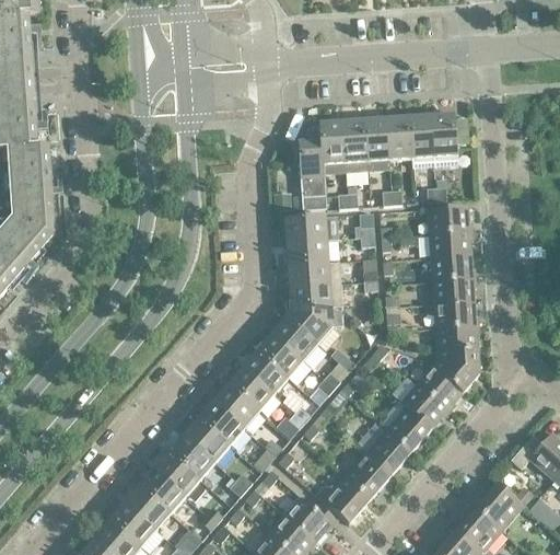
[(28,12),(39,11),(38,0),(0,0),(0,11),(28,10),(28,12)]
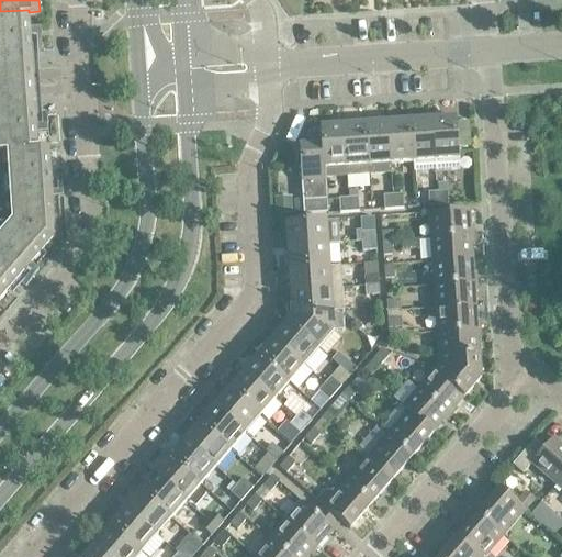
[(0,148),(38,147),(38,144),(34,80),(29,12),(29,10),(0,11),(0,148)]
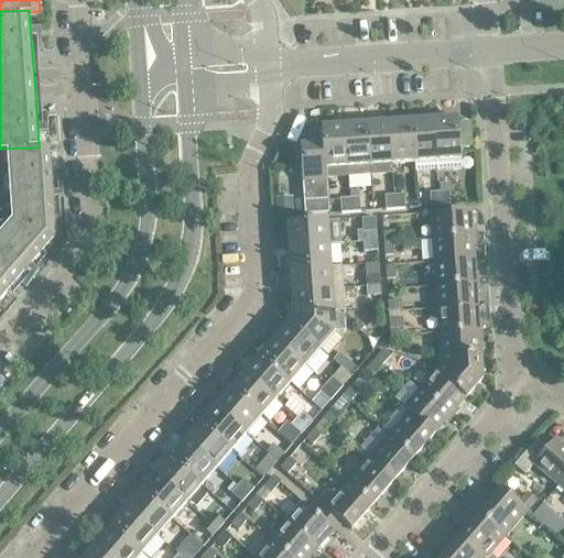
[(437,166),(462,164),(457,113),(434,115),(437,166)]
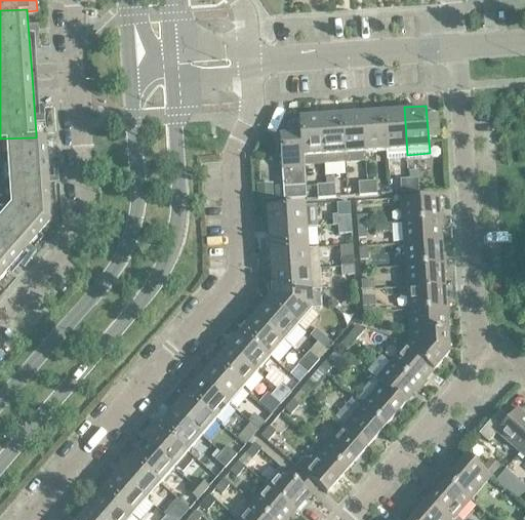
[(384,109),(386,148),(387,156),(407,155),(404,107),(384,109)]
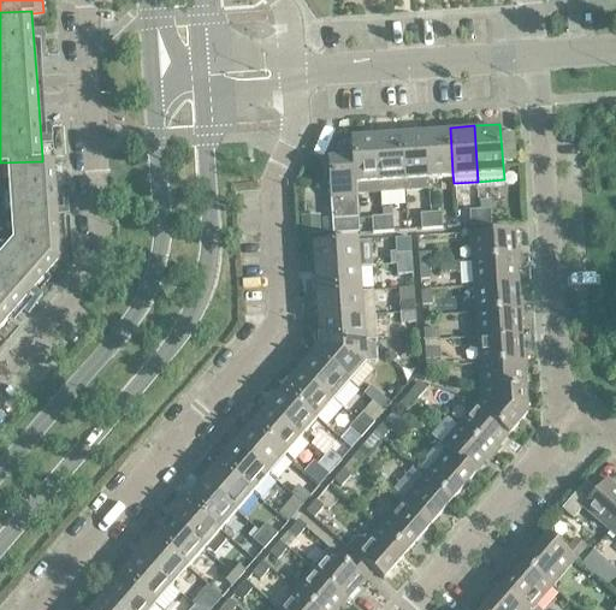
[(428,175),(452,173),(450,128),(425,129),(428,175)]
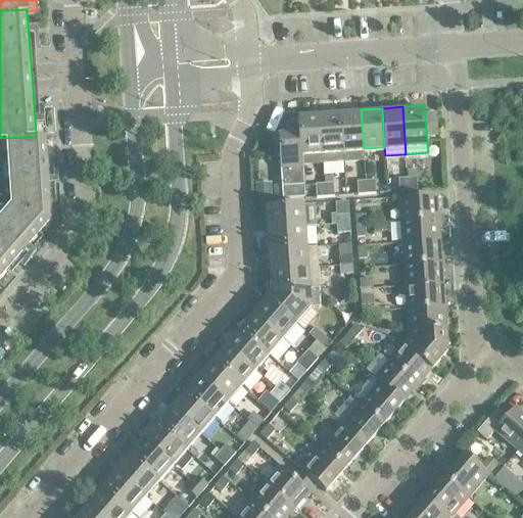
[(364,157),(364,148),(361,109),(340,111),(343,158),(364,157)]
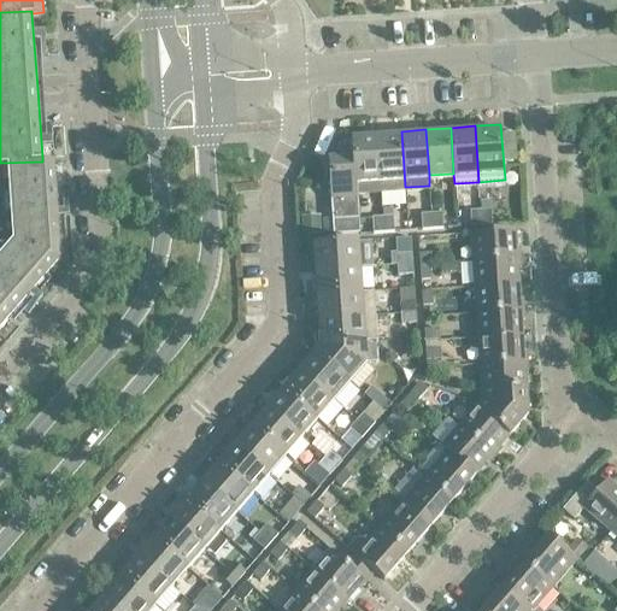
[(405,187),(401,131),(376,133),(380,188),(405,187)]
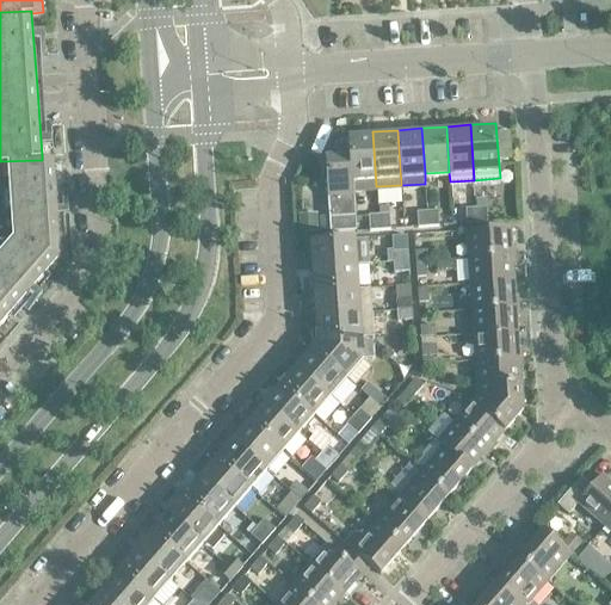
[(352,178),(353,178),(353,189),(376,186),(372,131),(347,133),(350,152),(352,178)]
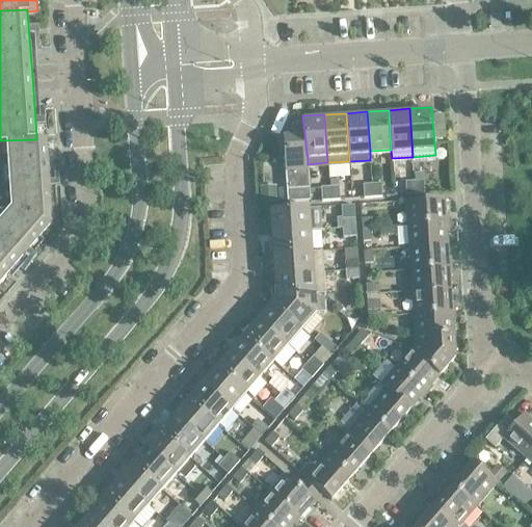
[(288,200),(310,198),(308,164),(308,155),(307,155),(304,132),(283,134),(288,200)]
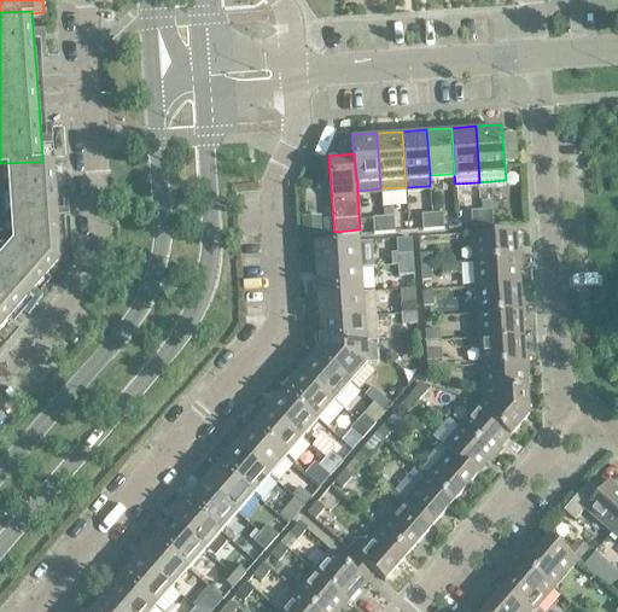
[(60,256),(53,158),(42,158),(42,162),(0,163),(0,169),(5,237),(60,256)]
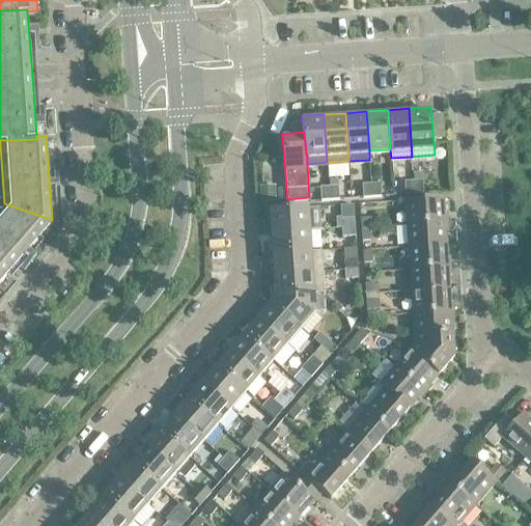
[(406,191),(414,190),(413,176),(404,177),(406,191)]
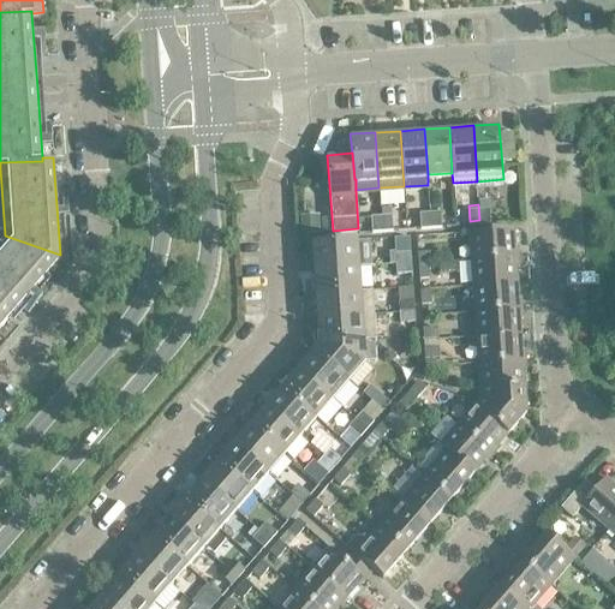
[(489,204),(478,204),(479,220),(490,220),(489,204)]
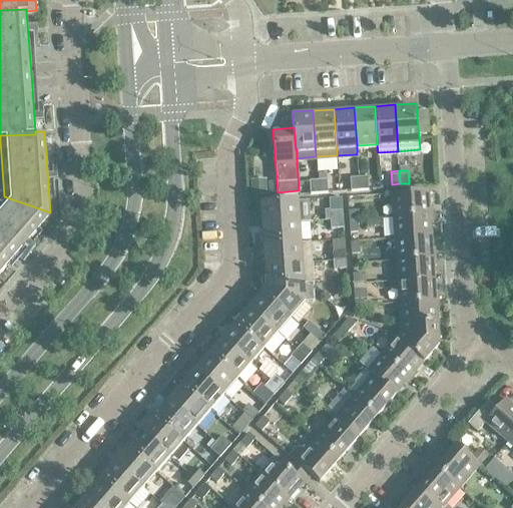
[(350,174),(351,187),(359,186),(358,173),(350,174)]
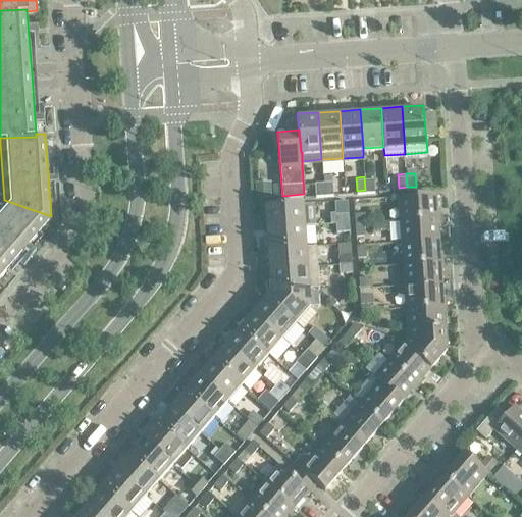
[(374,190),(373,176),(364,176),(365,190),(374,190)]
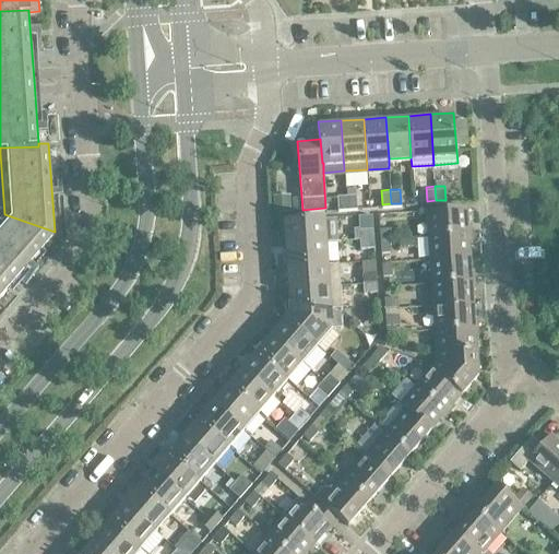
[(289,192),(274,193),(275,209),(290,208),(289,192)]
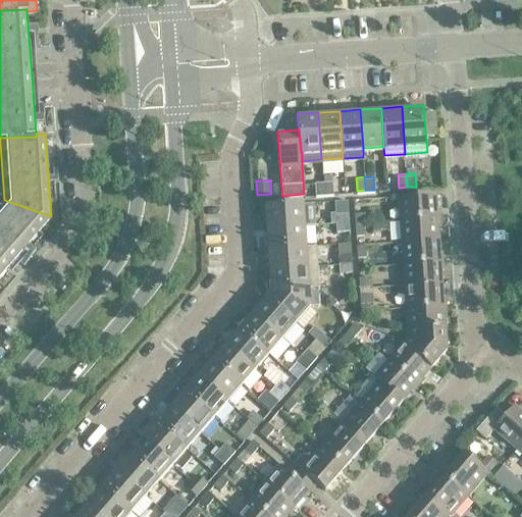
[(314,181),(315,194),(324,193),(323,179),(314,181)]
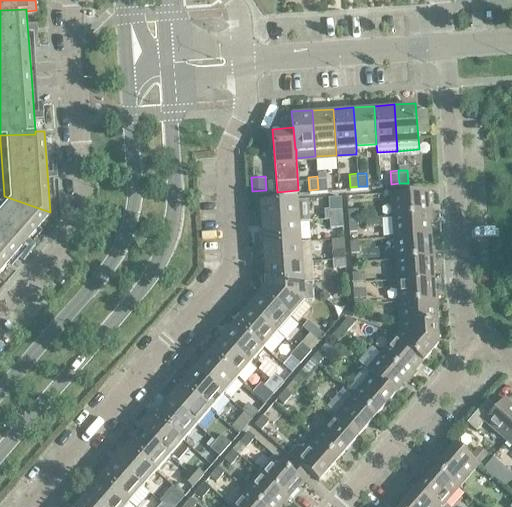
[(326,188),(325,176),(317,176),(318,189),(326,188)]
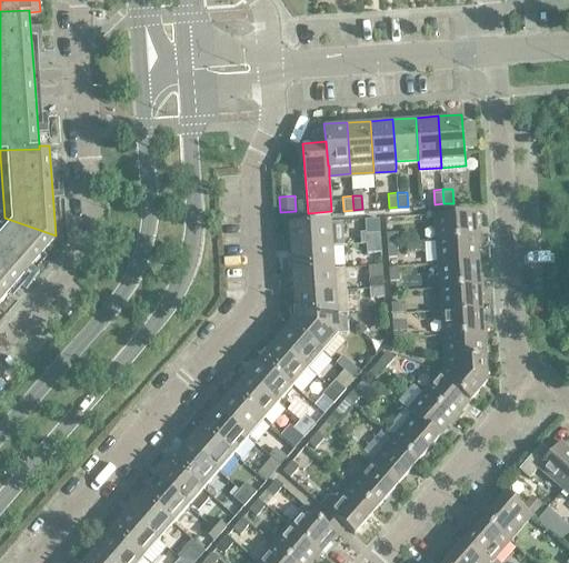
[(477,232),(475,208),(433,211),(436,235),(477,232)]
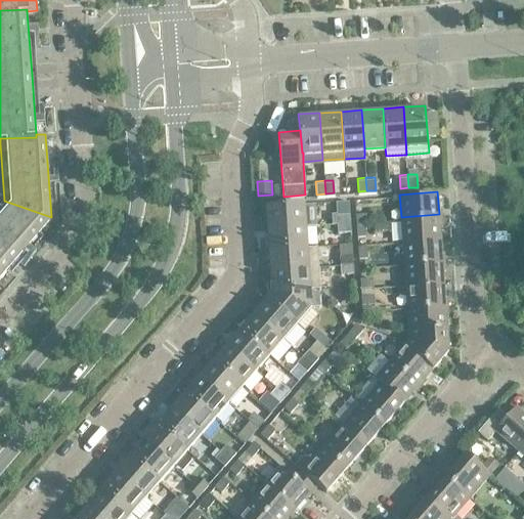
[(0,275),(18,254),(51,217),(4,201),(0,205),(0,275)]
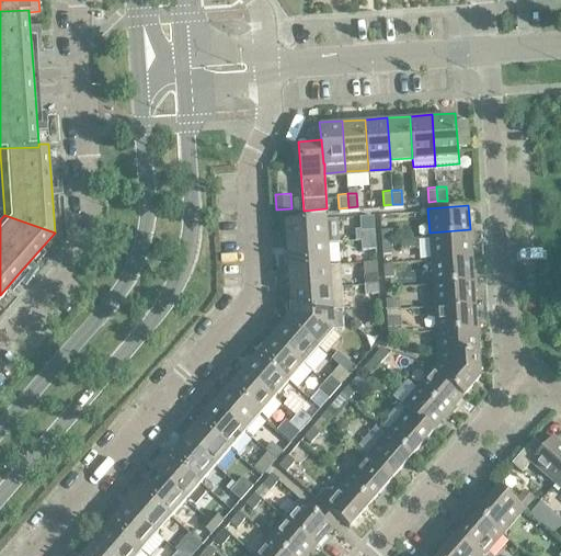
[(325,216),(284,218),(286,241),(328,239),(325,216)]
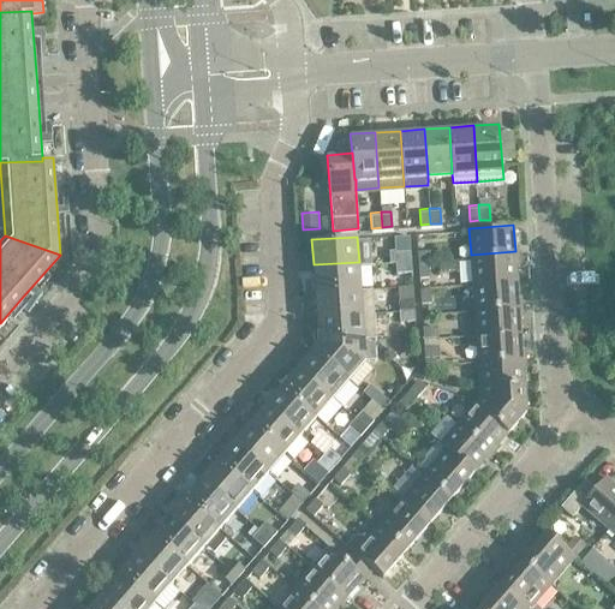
[(388,248),(389,260),(395,260),(410,258),(408,248),(394,249),(394,248),(388,248)]
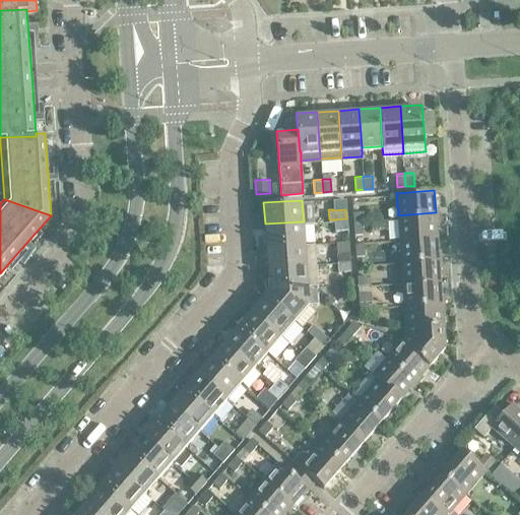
[(366,209),(352,209),(353,218),(362,217),(366,217),(366,209)]
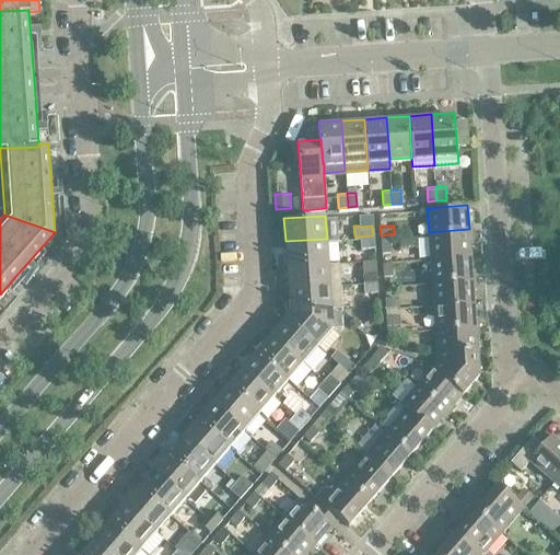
[(469,229),(429,232),(430,256),(470,253),(469,229)]
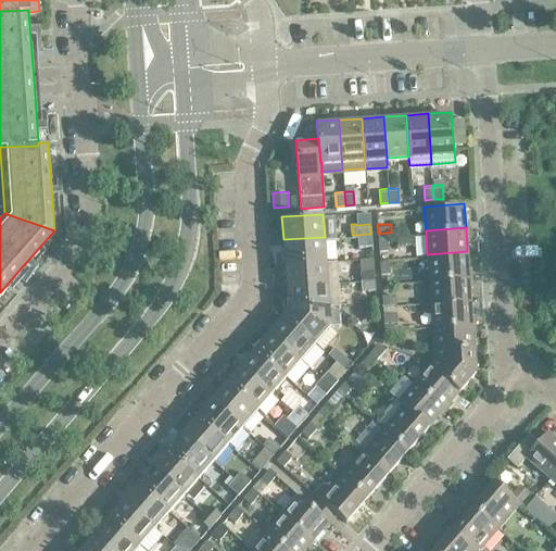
[(387,233),(378,234),(379,248),(388,247),(387,233)]
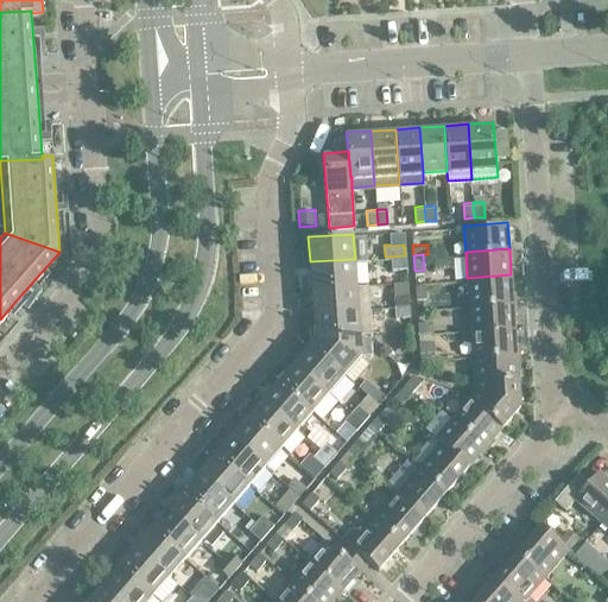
[(391,257),(392,266),(405,265),(405,255),(391,257)]
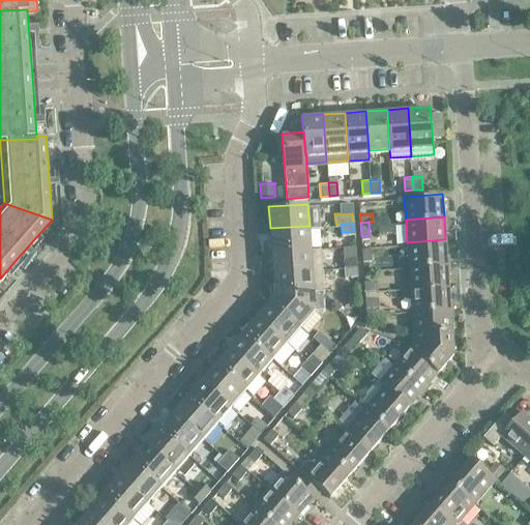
[(310,226),(270,228),(271,249),(311,246),(310,226)]
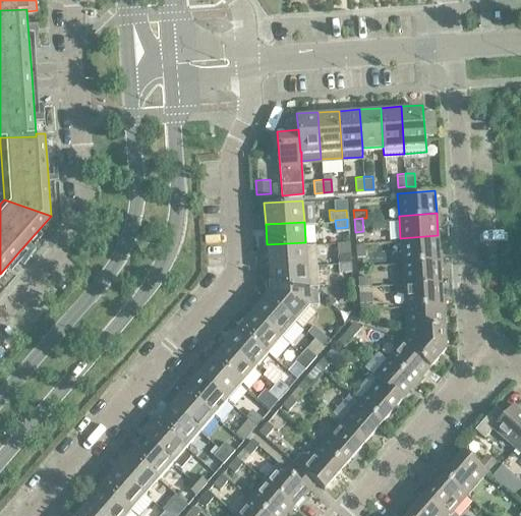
[(438,235),(400,238),(402,261),(440,258),(438,235)]
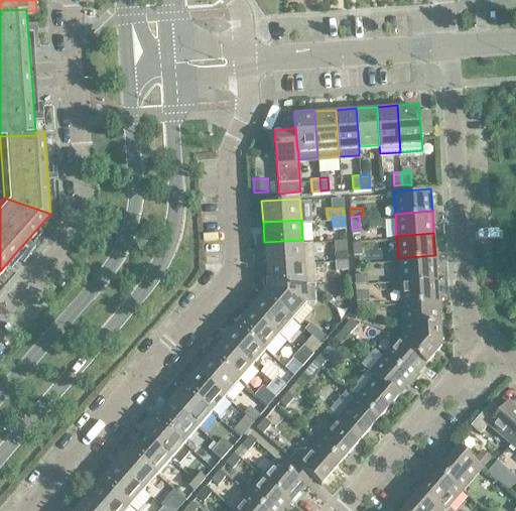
[(360,238),(351,239),(352,252),(361,251),(360,238)]
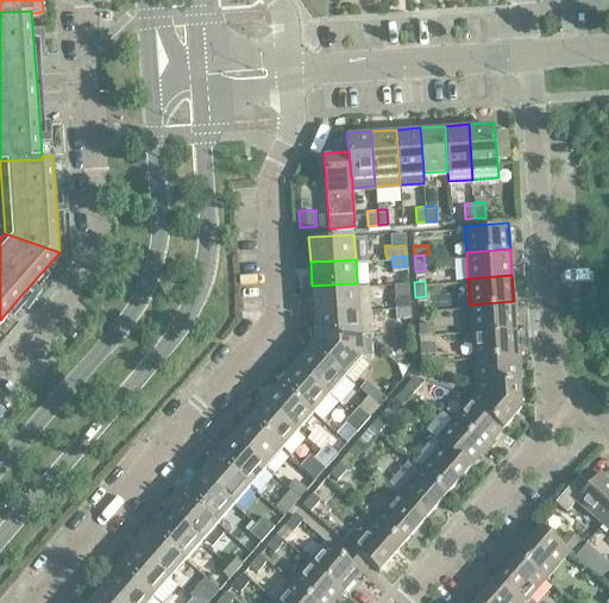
[(357,283),(312,286),(314,311),(370,307),(368,282),(357,283)]
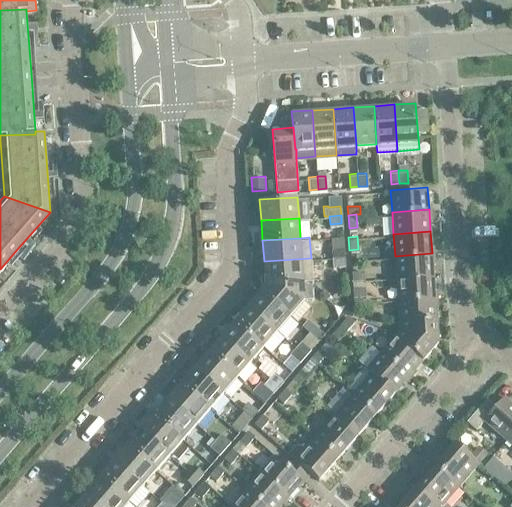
[(344,256),(343,248),(331,248),(332,257),(344,256)]
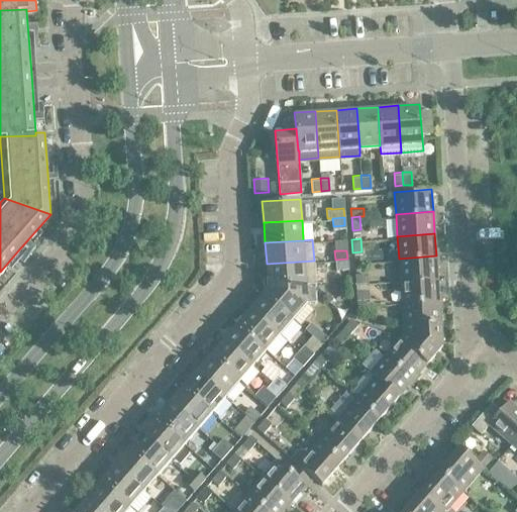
[(436,256),(399,259),(400,280),(437,278),(436,256)]
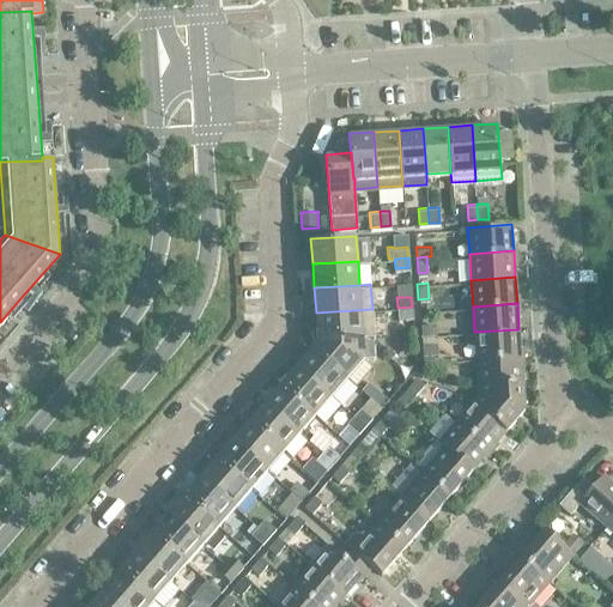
[(398,308),(398,317),(412,317),(412,307),(398,308)]
